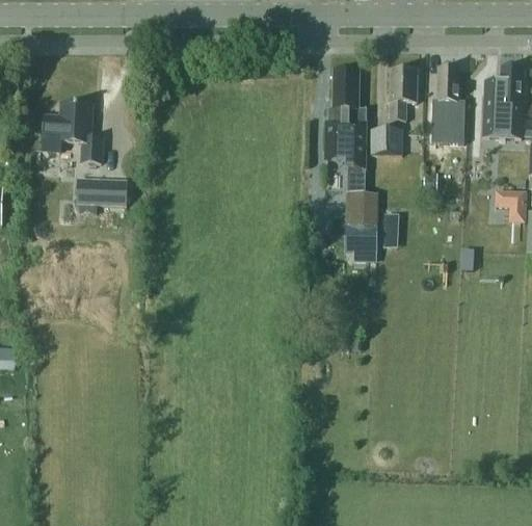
[(522,66),(502,64),(501,80),(495,80),(494,109),(493,135),(521,136),(524,81),(522,81),(522,66)]
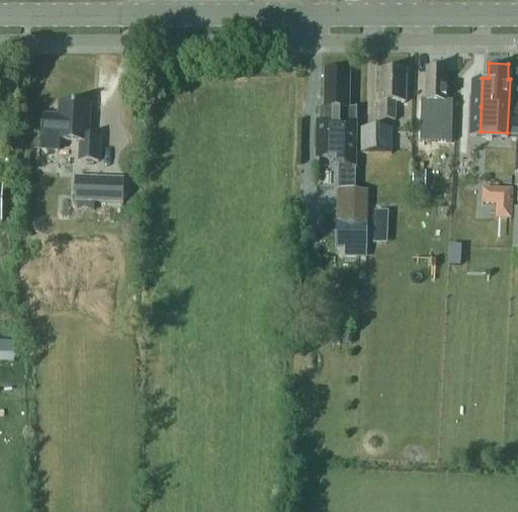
[(427,64),(426,96),(421,96),(420,112),(421,112),(420,126),(420,131),(426,131),(426,126),(438,126),(439,112),(436,112),(437,96),(448,97),(448,84),(446,84),(446,65),(427,64)]
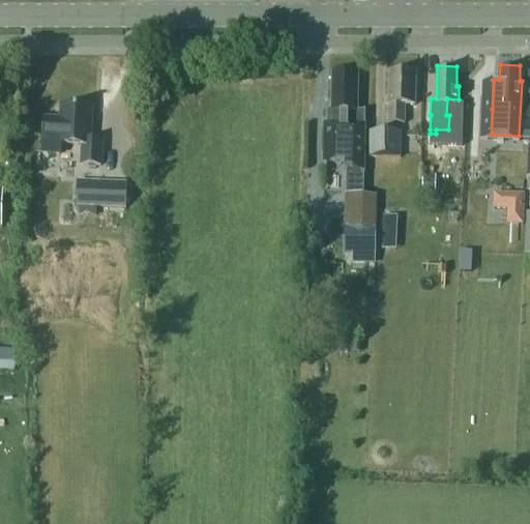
[(388,66),(387,118),(404,118),(405,99),(415,100),(415,67),(388,66)]
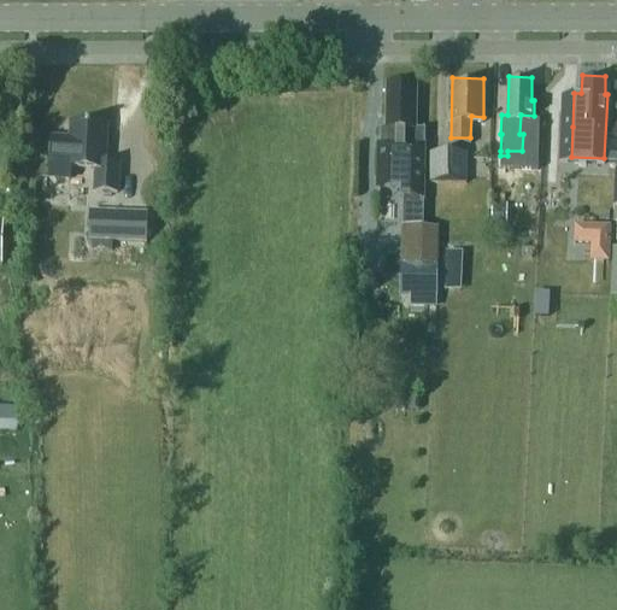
[(416,99),(413,99),(413,78),(389,78),(389,106),(386,106),(386,123),(387,123),(386,140),(378,140),(378,182),(404,182),(403,220),(423,221),(425,123),(416,123),(416,99)]
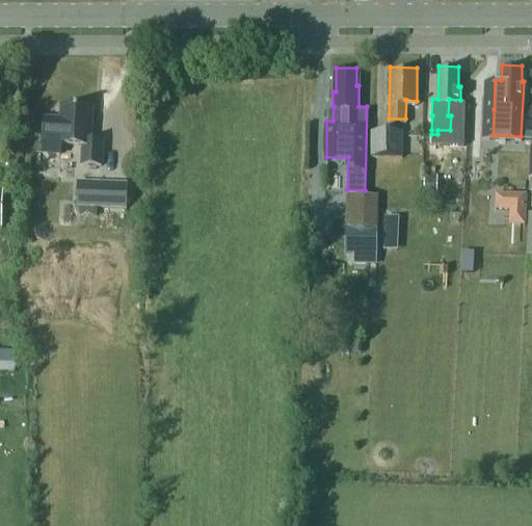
[(61,101),(60,114),(45,113),(43,149),(60,150),(60,140),(83,141),(82,160),(101,161),(102,136),(90,135),(92,103),(61,101)]
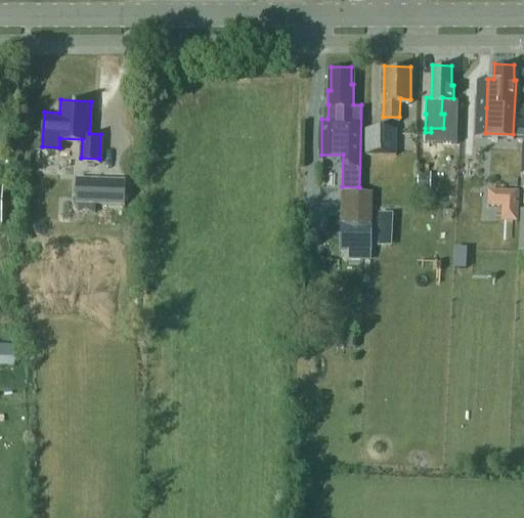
[(468,137),(484,137),(485,133),(486,108),(462,105),(460,148),(468,149),(468,137)]
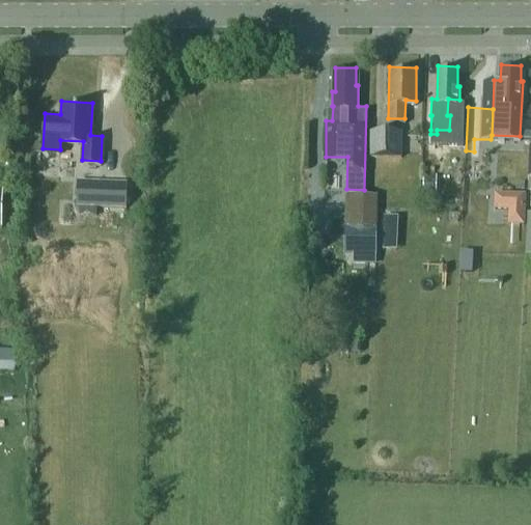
[(370,152),(400,153),(401,127),(370,126),(370,152)]
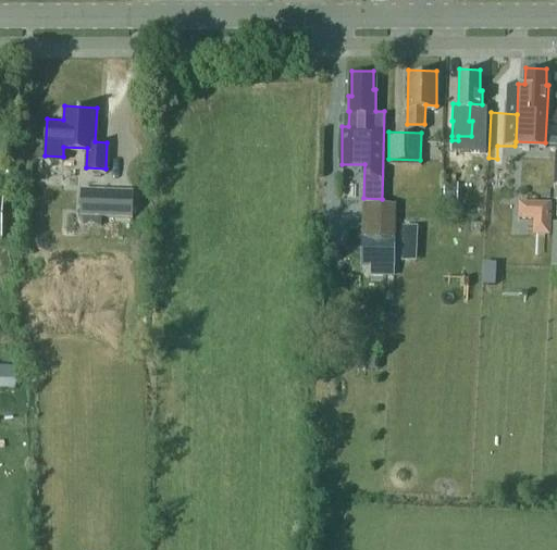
[(455,183),(444,183),(444,196),(455,196),(455,183)]
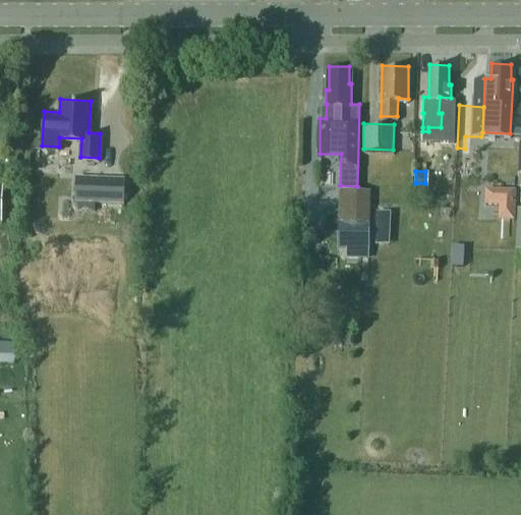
[(75,172),(73,197),(123,201),(124,174),(75,172)]
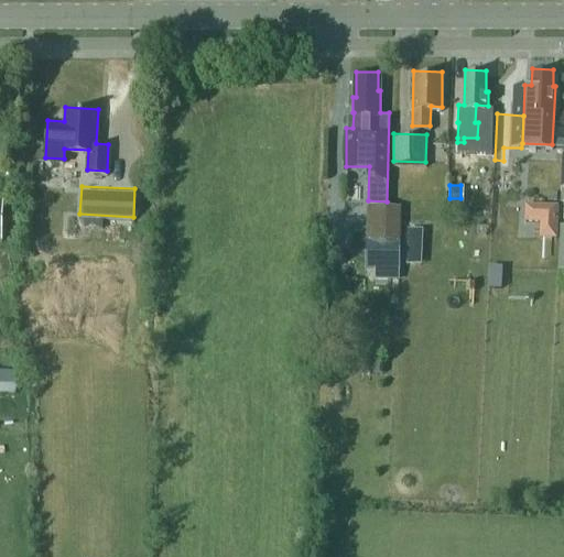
[(557,218),(559,201),(527,200),(527,216),(557,218)]
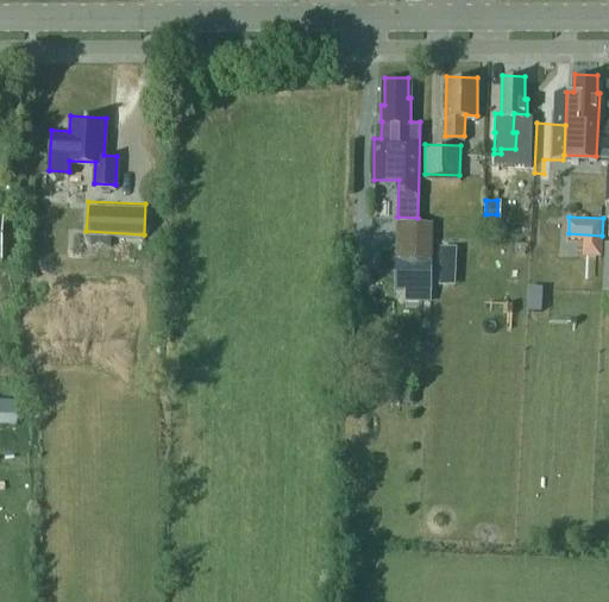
[(441,242),(441,256),(454,257),(456,243),(441,242)]
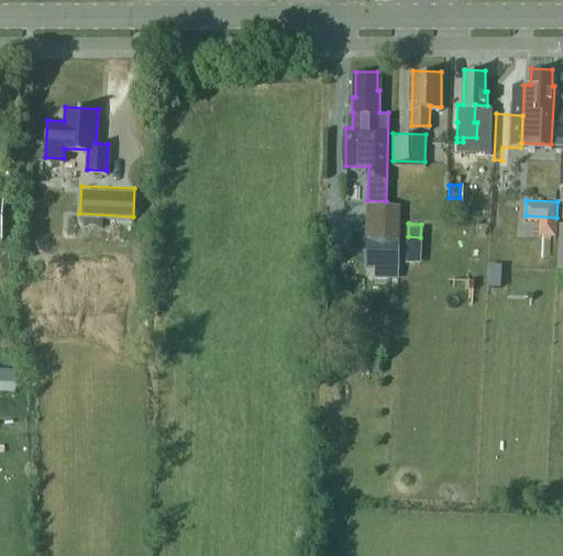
[(500,282),(500,262),(488,262),(487,282),(500,282)]
